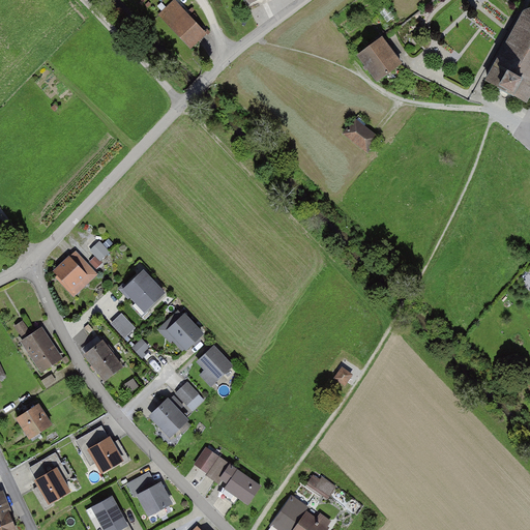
[(176,1),(159,16),(189,50),(206,35),(176,1)]
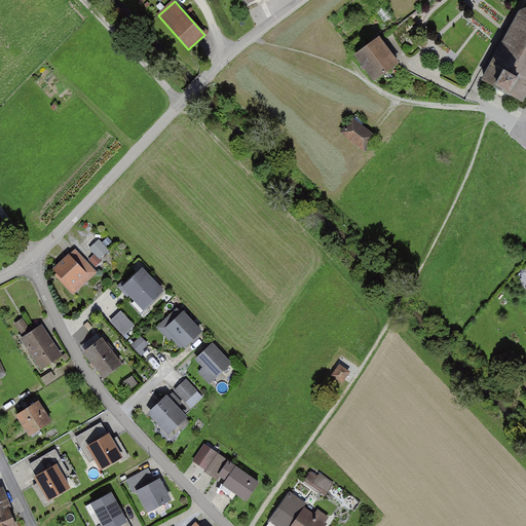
[(525,6),(520,10),(483,77),(524,100),(525,95),(525,6)]
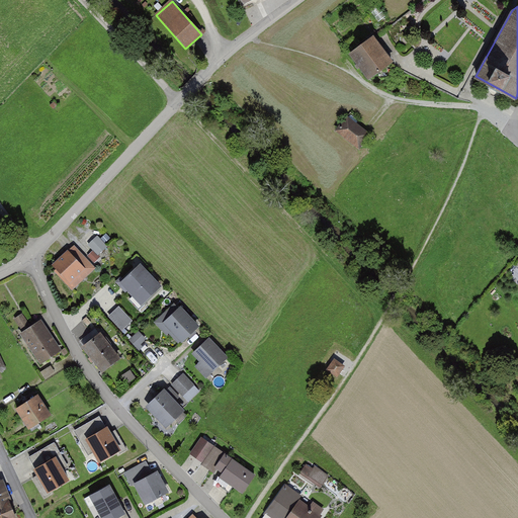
[(372,38),(351,55),(369,79),(391,63),(372,38)]
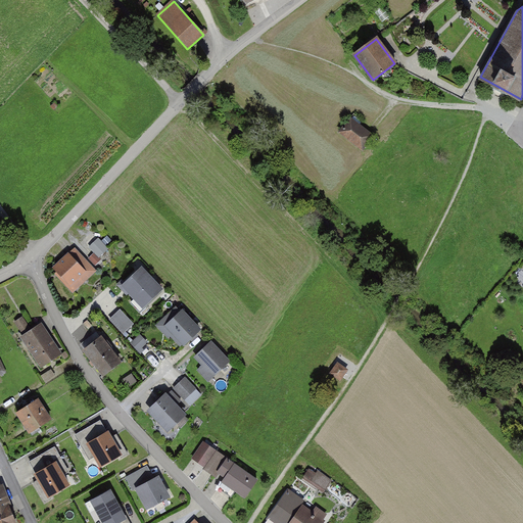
[(375,135),(350,116),(339,132),(363,150),(375,135)]
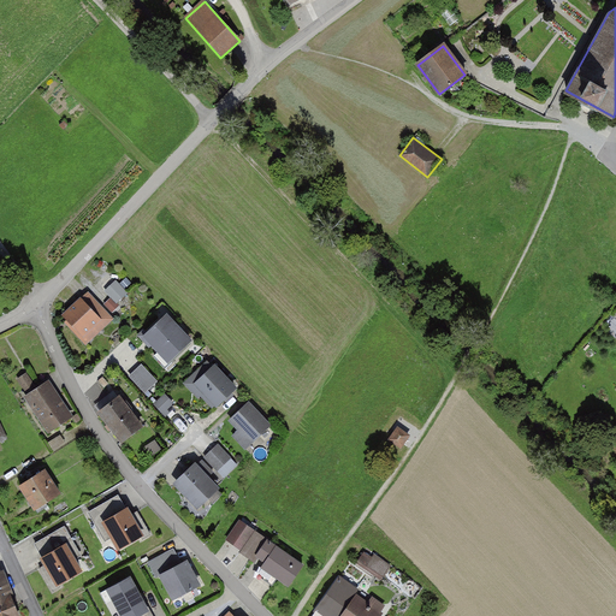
[(117,280),(105,291),(118,304),(129,294),(117,280)]
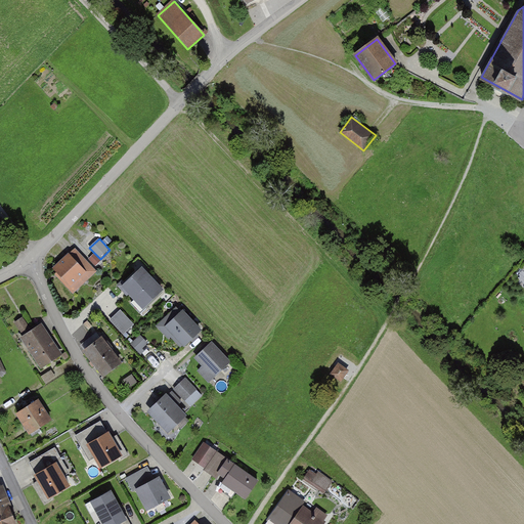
[(75,247),(50,269),(72,294),(96,271),(75,247)]
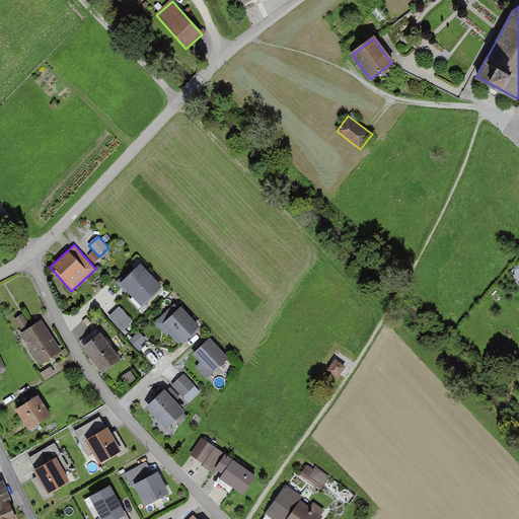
[(140,265),(120,283),(142,307),(162,288),(140,265)]
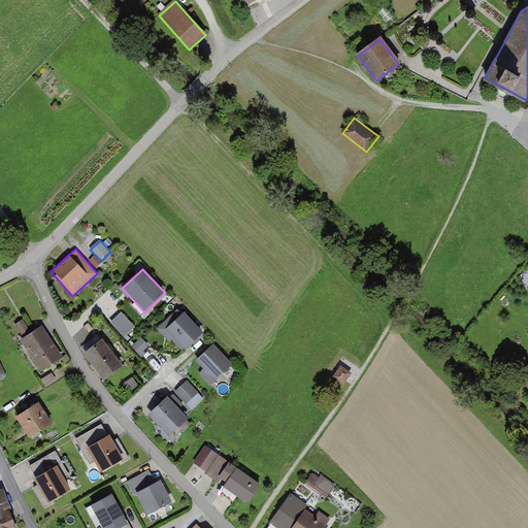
[(122,312),(109,324),(124,338),(135,327),(122,312)]
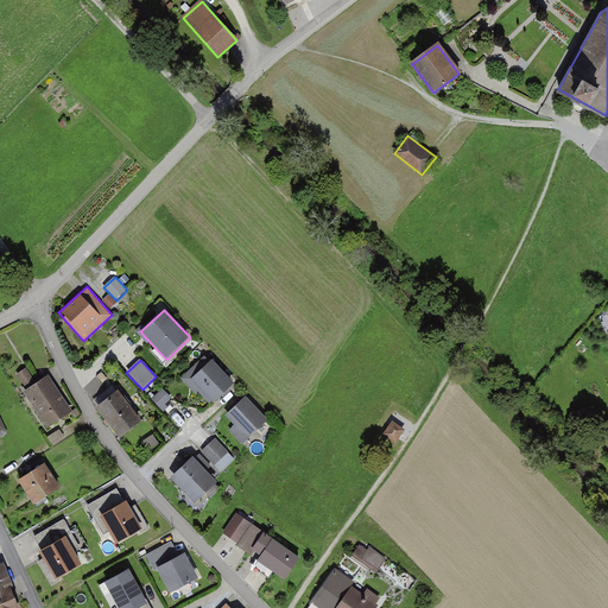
[(211,362),(191,381),(213,404),(233,385),(211,362)]
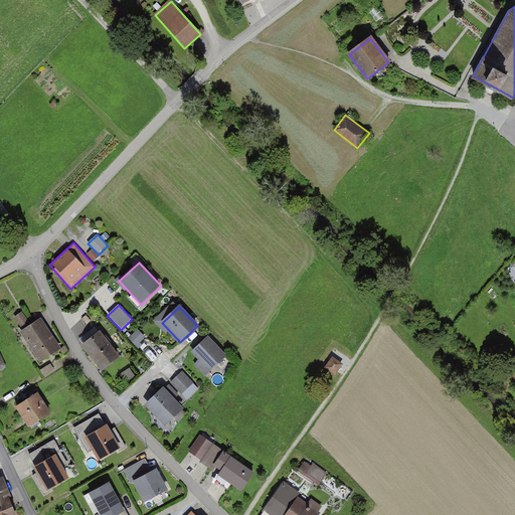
[(41,319),(18,332),(37,364),(60,352),(41,319)]
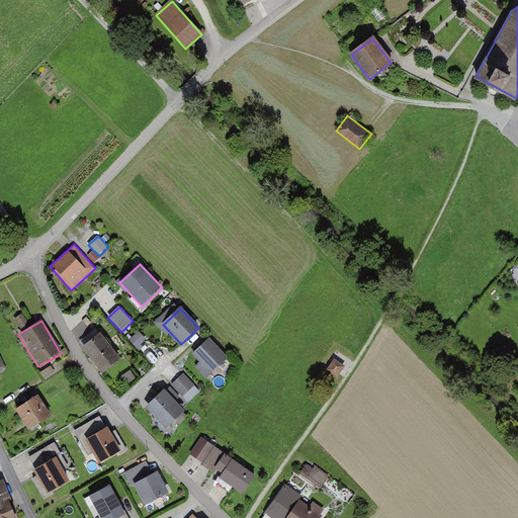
[(140,332),(131,340),(140,351),(148,343),(146,341),(147,340),(140,332)]
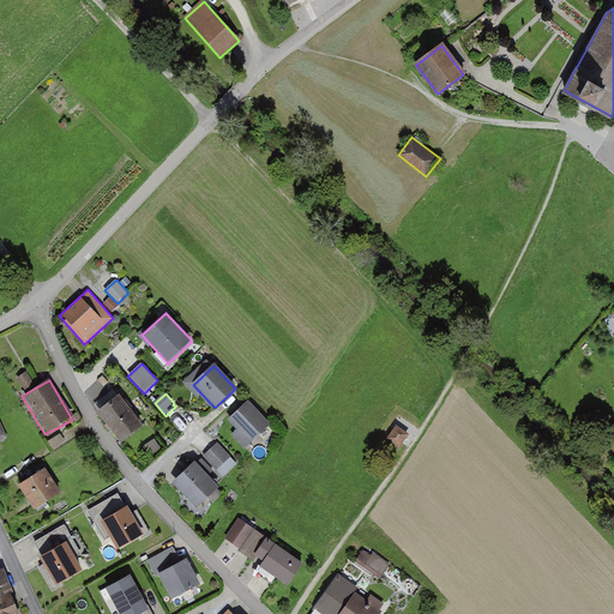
[(116,397),(96,413),(120,443),(140,427),(116,397)]
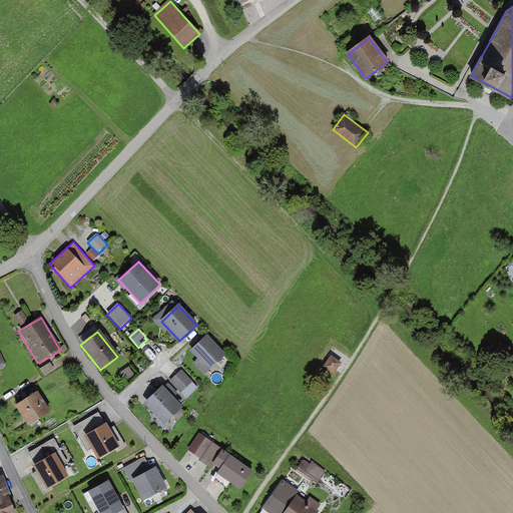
[(206,337),(188,352),(206,373),(224,357),(206,337)]
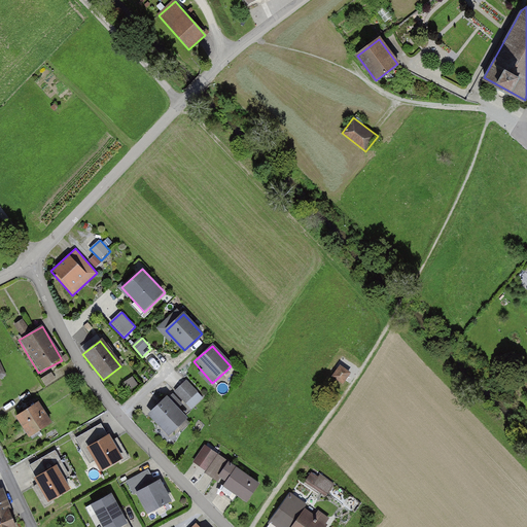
[(351,375),(340,366),(331,379),(343,387),(351,375)]
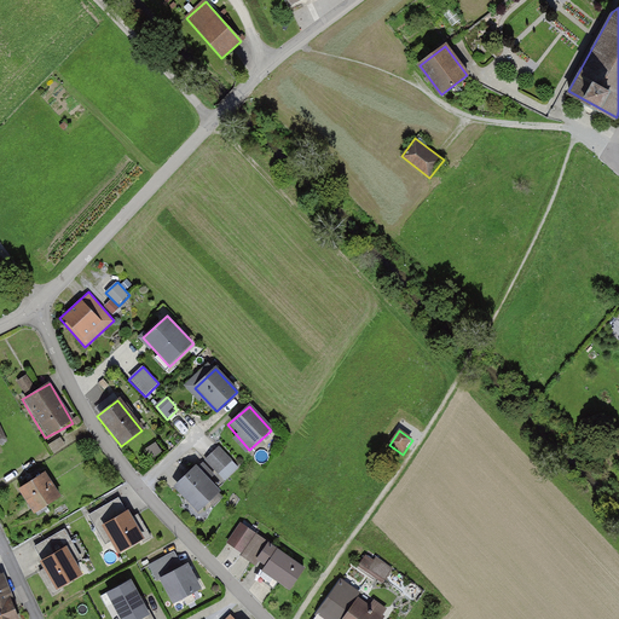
[(219,446),(204,461),(219,475),(233,460),(219,446)]
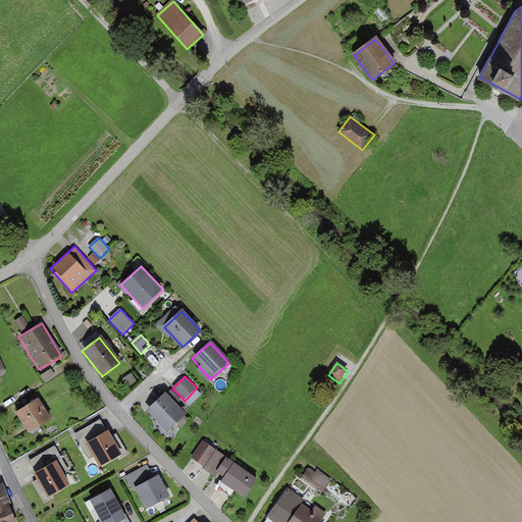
[(165,395),(146,412),(166,433),(185,416),(165,395)]
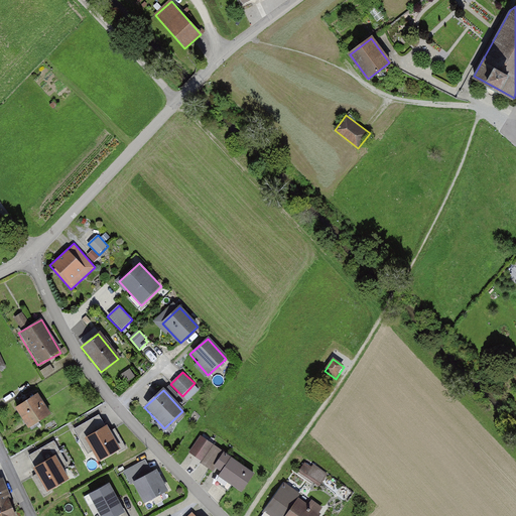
[(37,395),(16,409),(28,429),(50,415),(37,395)]
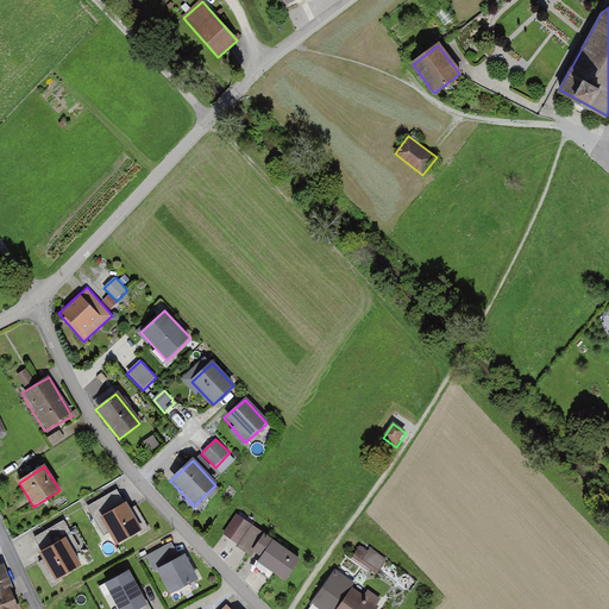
[(117,491),(88,508),(105,537),(110,534),(117,546),(140,533),(140,534),(149,529),(136,507),(131,509),(127,503),(125,504),(117,491)]
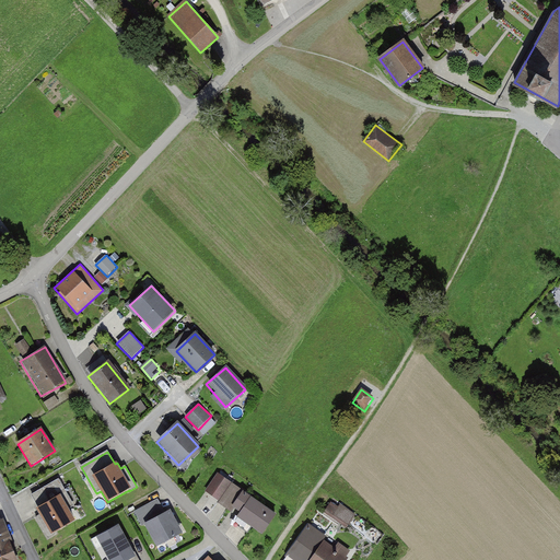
[(203,492),(260,533),(275,513),(218,473),(203,492)]
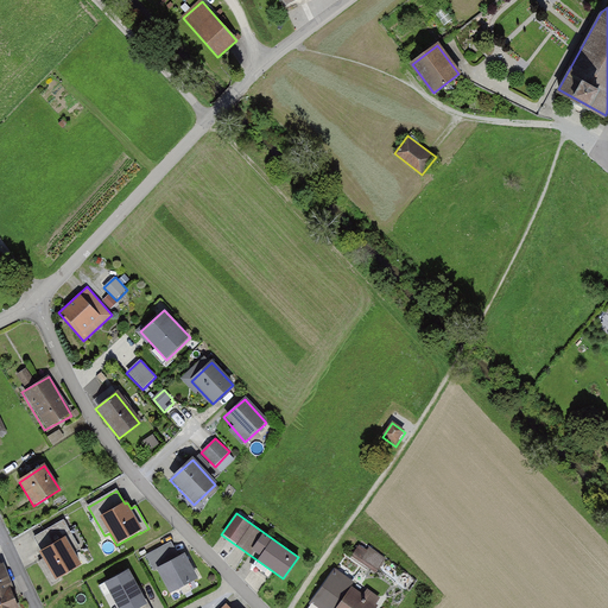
[(63,520),(35,537),(43,550),(38,552),(43,559),(38,562),(52,586),(62,580),(61,578),(82,565),(75,552),(81,549),(63,520)]
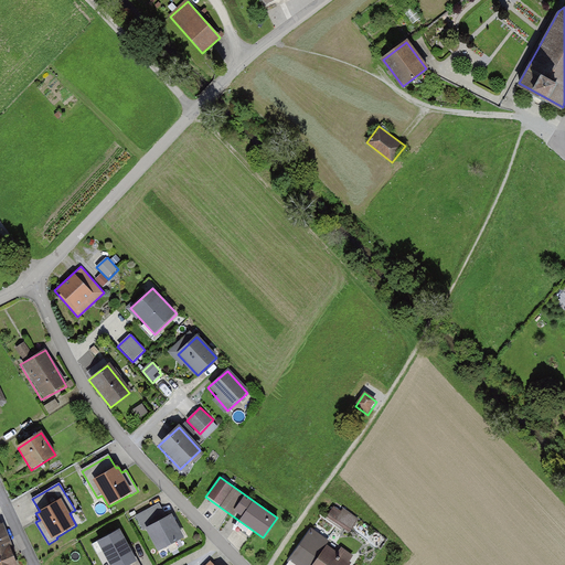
[(341,514),(334,510),(329,518),(354,534),(364,520),(345,508),(341,514)]
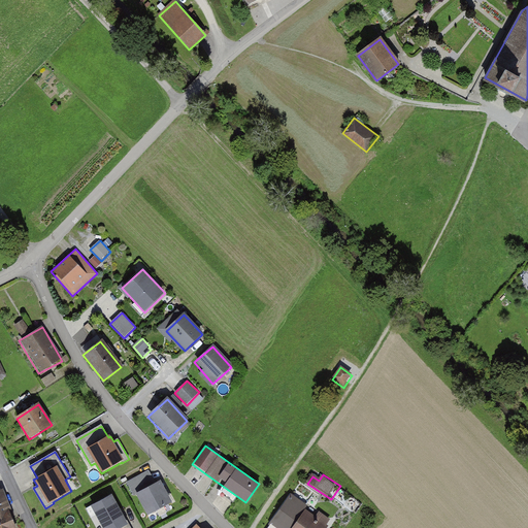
[(158,480),(132,493),(145,517),(170,503),(158,480)]
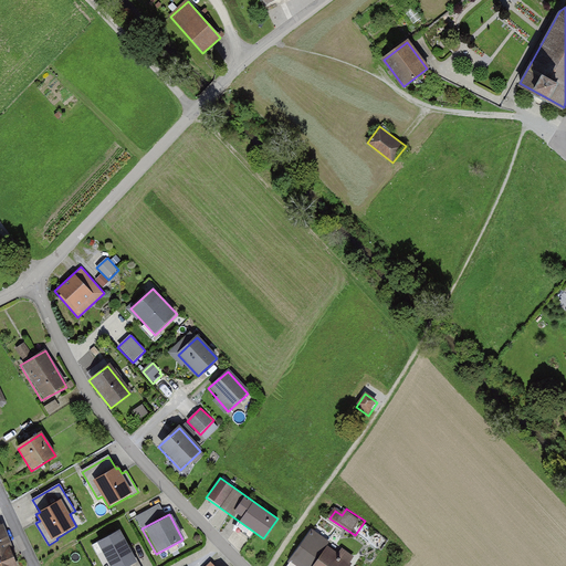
[(16,565),(0,524),(0,565),(16,565)]
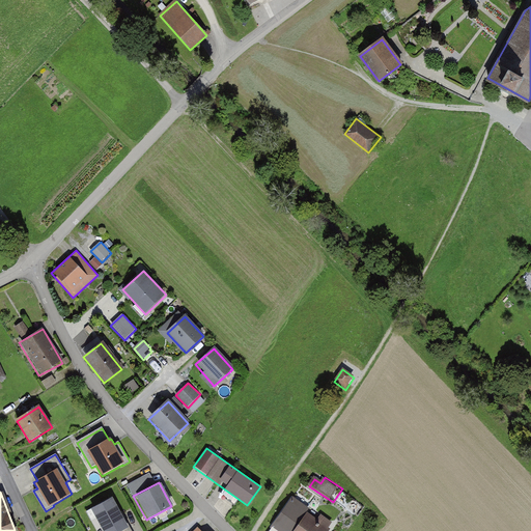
[(133,530),(114,496),(90,509),(102,530),(133,530)]
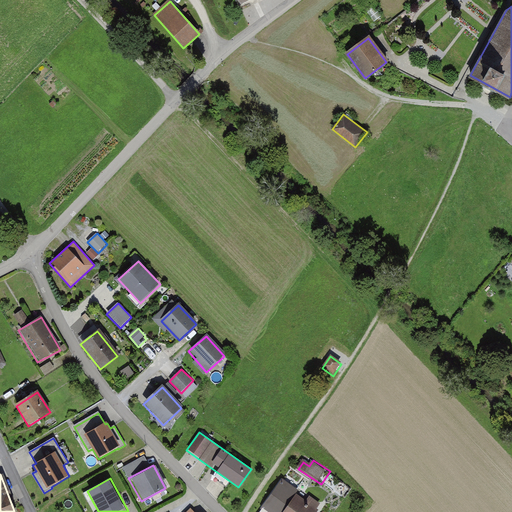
[(295,494),(283,511),(313,511),(320,503),(307,495),(304,499),(295,494)]
